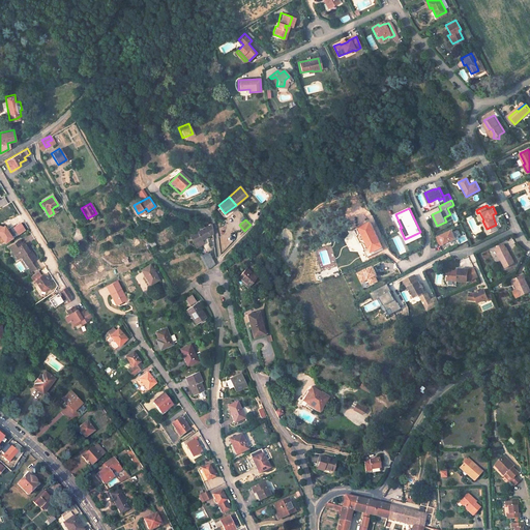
[(381,241),(371,222),(359,227),(366,241),(370,246),(381,241)]
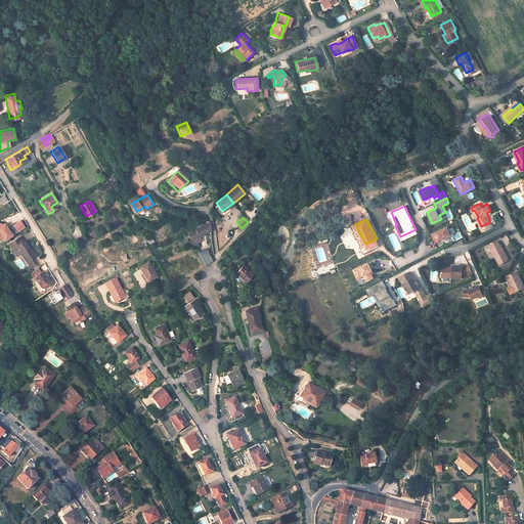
[(209,221),(187,232),(191,239),(210,229),(209,221)]
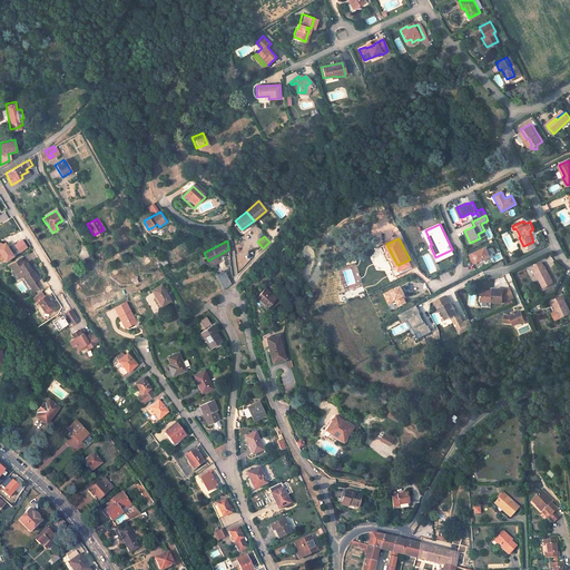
[(277,249),(273,244),(266,249),(271,254),(277,249)]
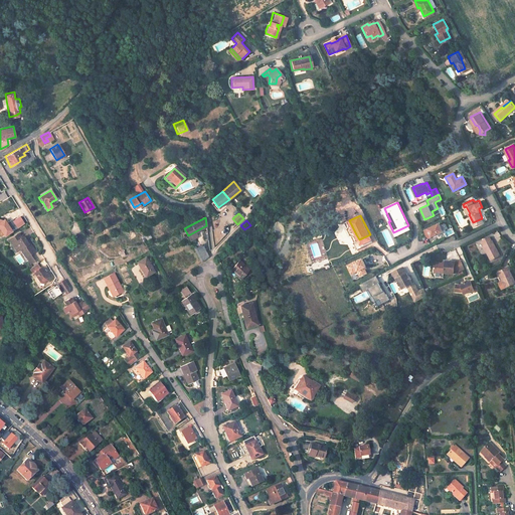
[(443,231),(440,223),(424,230),(428,237),(443,231)]
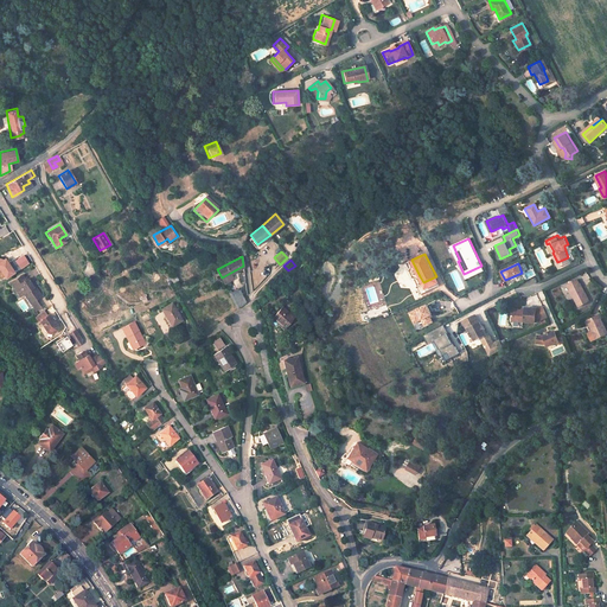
[(481,266),(464,274),(466,278),(483,269),(481,266)]
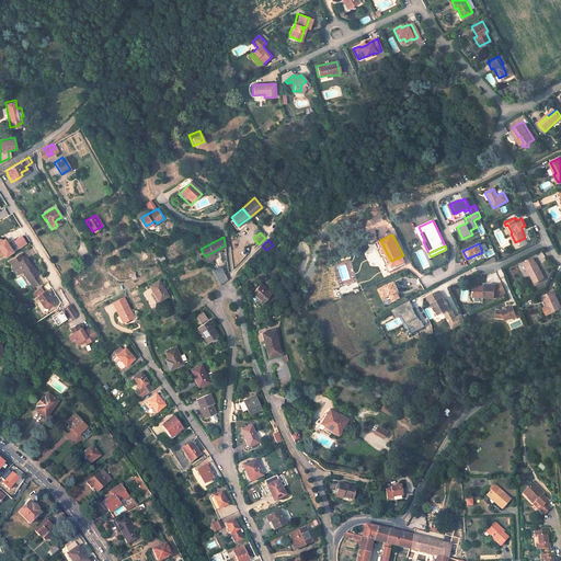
[(23,251),(12,259),(15,263),(18,262),(23,270),(24,268),(30,277),(35,274),(41,271),(34,262),(33,263),(31,260),(27,254),(25,256),(23,251)]
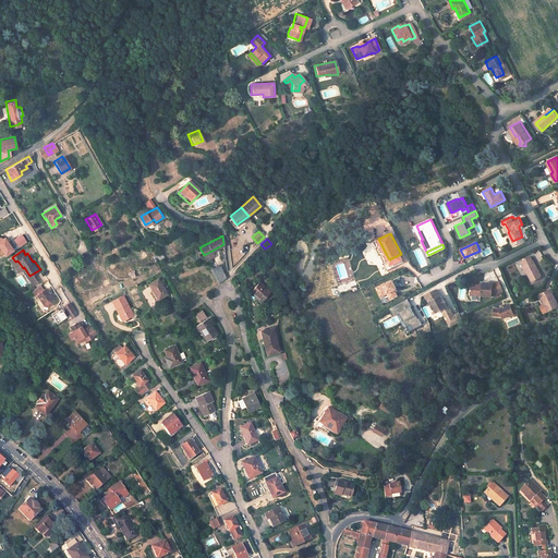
[(159,262),(164,256),(158,251),(154,256),(159,262)]
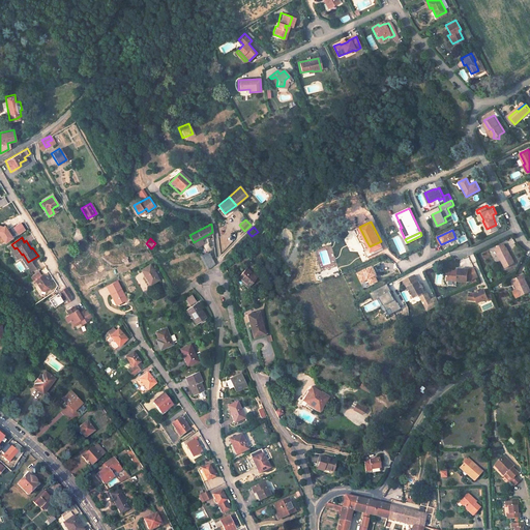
[(496,248),(507,268),(517,263),(511,253),(509,254),(504,244),(496,248)]
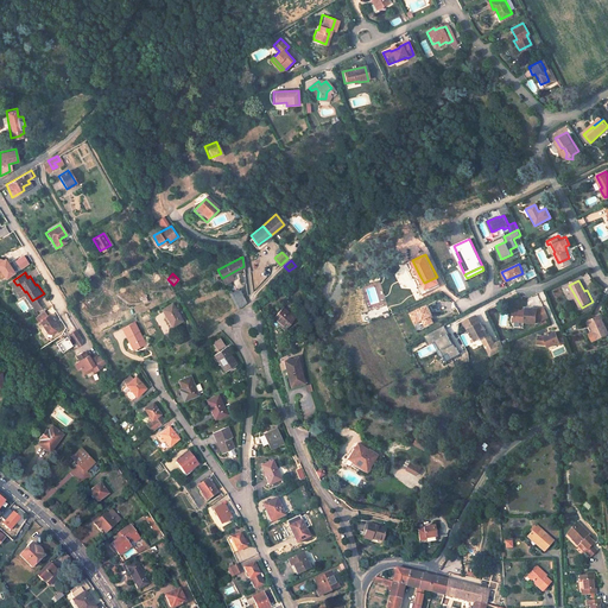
[(239,289),(230,293),(238,309),(246,303),(239,289)]
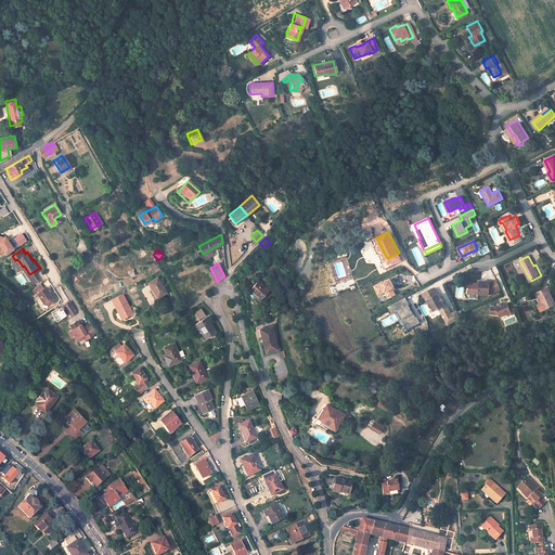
[(35,271),(29,274),(34,281),(39,278),(35,271)]
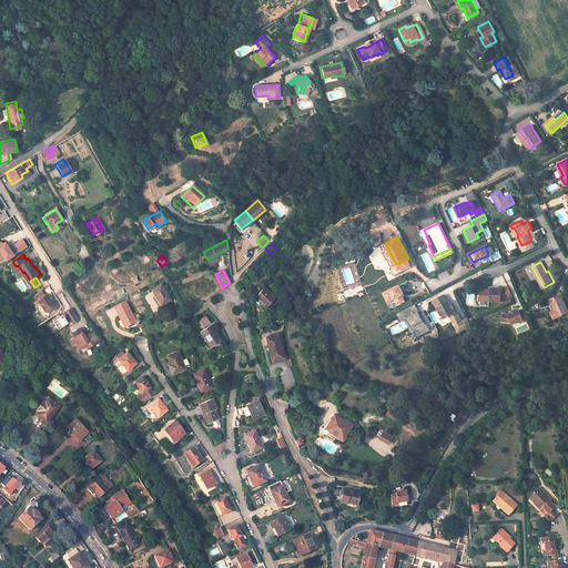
[(160,282),(151,287),(160,304),(170,297),(160,282)]
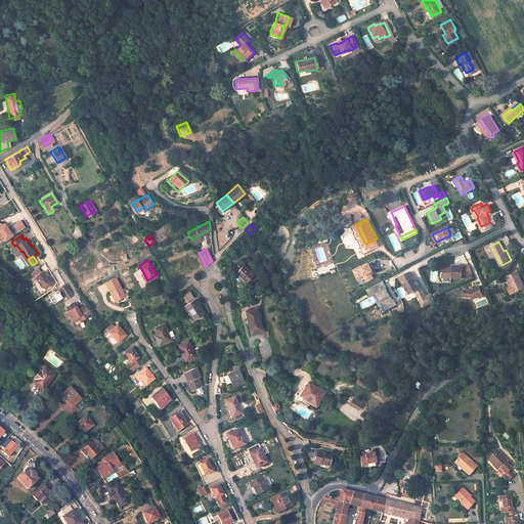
[(373,271),(369,262),(354,269),(358,278),(365,274),(368,279),(374,277),(372,272),(373,271)]
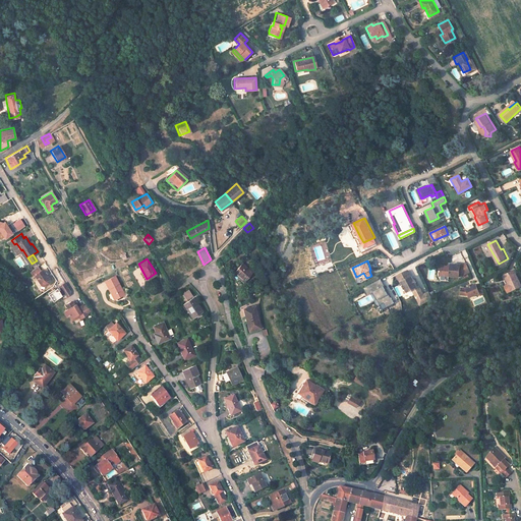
[(241,263),(232,272),(243,282),(252,273),(241,263)]
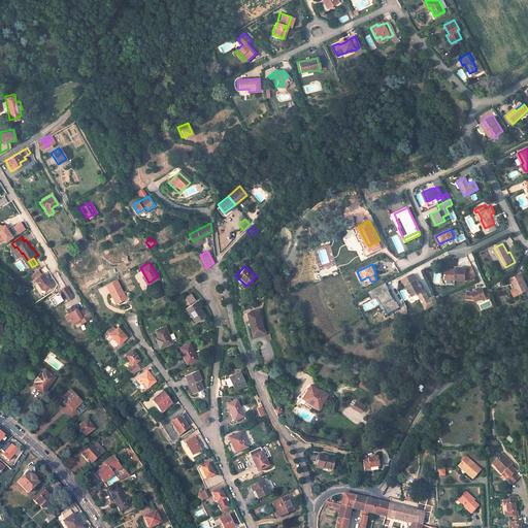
[(458,271),(448,270),(447,281),(465,282),(475,277),(471,267),(467,269),(458,269),(458,271)]
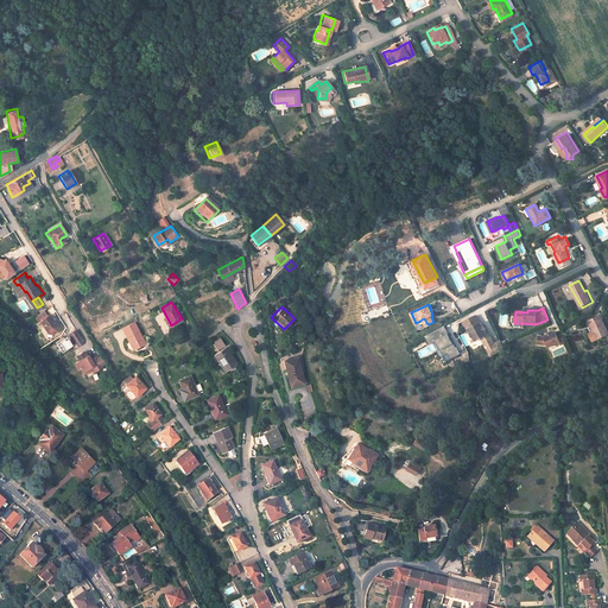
[(43,309),(33,316),(37,321),(39,320),(46,330),(50,331),(55,329),(55,324),(48,314),(46,315),(43,309)]
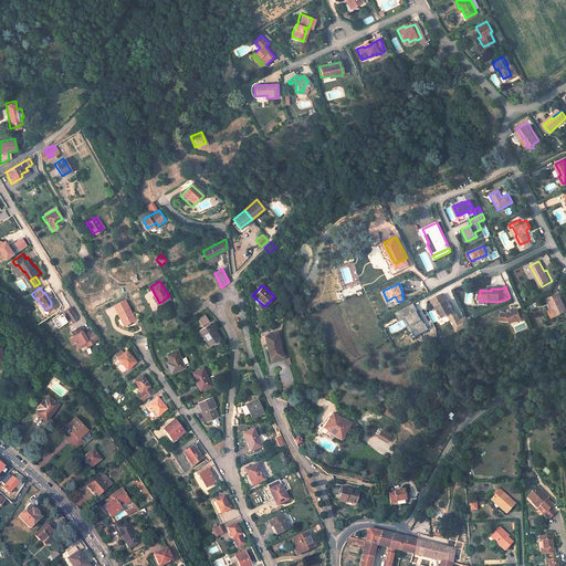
[(547,299),(555,315),(565,310),(565,307),(558,293),(547,299)]
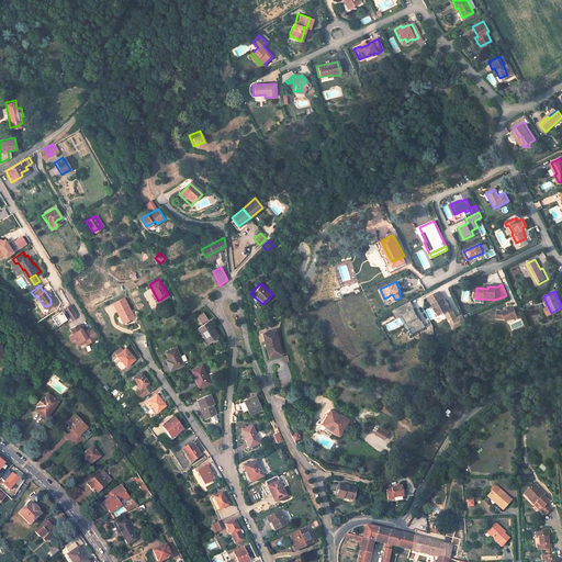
[(441,292),(429,298),(433,304),(435,303),(436,307),(435,308),(437,311),(438,311),(440,315),(446,313),(449,319),(449,321),(457,317),(452,310),(450,310),(449,306),(447,303),(445,299),(441,292)]
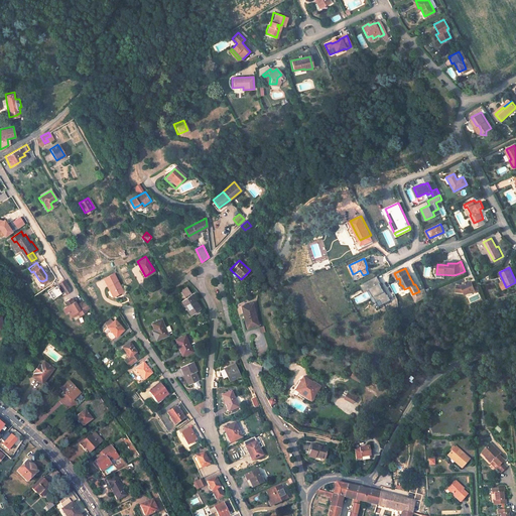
[(114,297),(124,292),(114,274),(104,280),(114,297)]
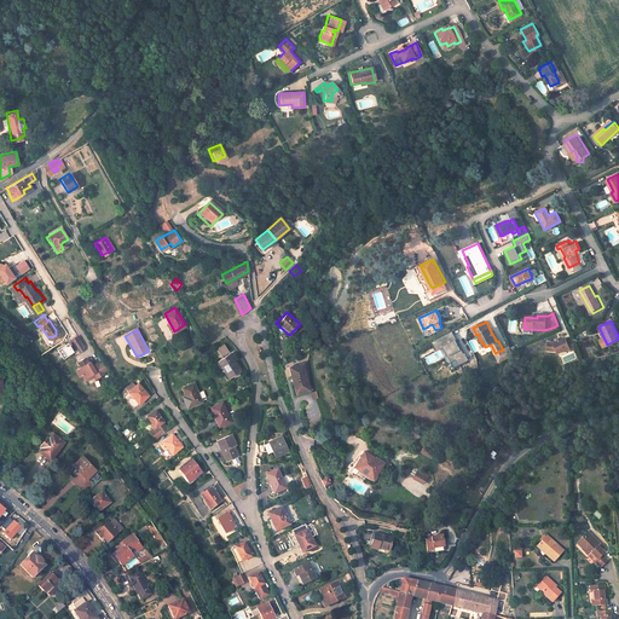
[(463,353),(456,340),(452,331),(433,341),(438,351),(444,347),(449,356),(451,362),(455,366),(468,359),(464,353),(463,353)]
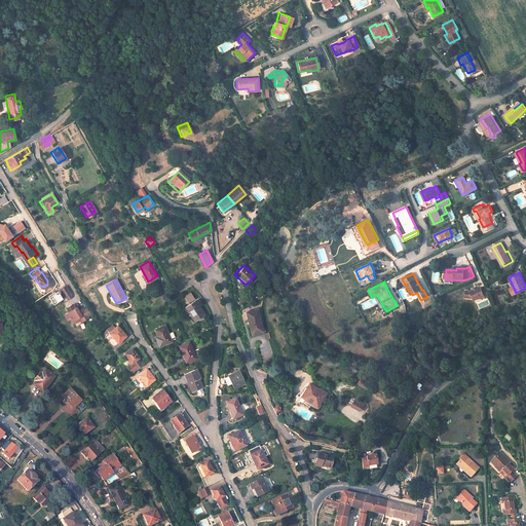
[(66,286),(59,290),(66,300),(70,298),(71,293),(66,286)]
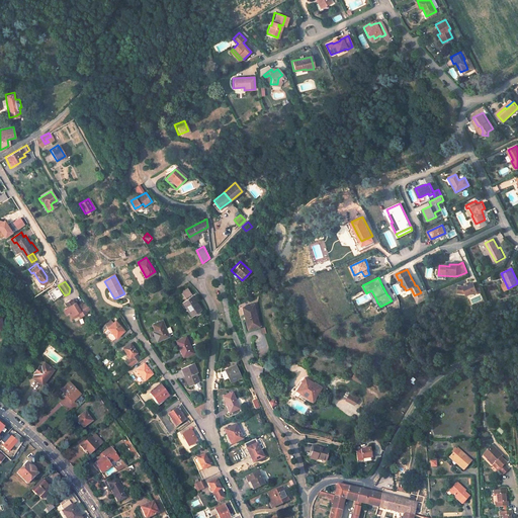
[(483,291),(478,282),(473,284),(472,282),(462,286),(457,286),(456,292),(464,293),(465,295),(476,291),(477,293),(483,291)]
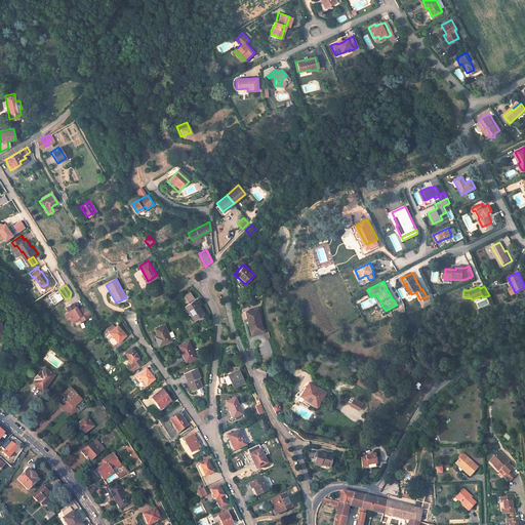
[(436,300),(432,294),(425,297),(422,299),(420,301),(422,307),(436,300)]
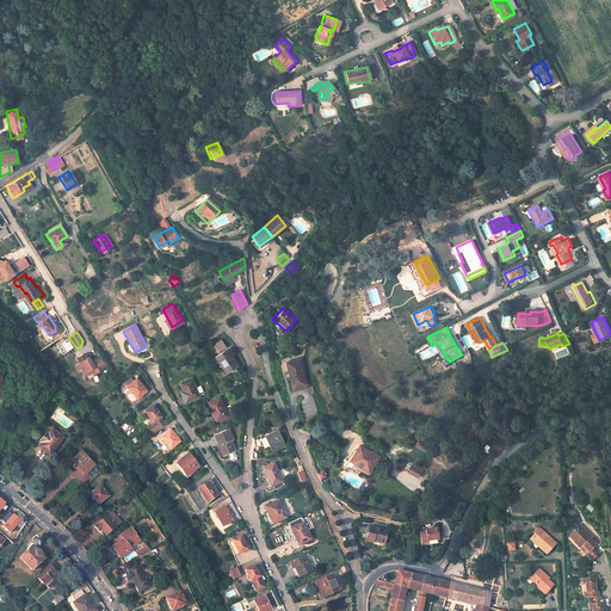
[(226,350),(214,358),(217,364),(220,362),(227,371),(236,365),(226,350)]
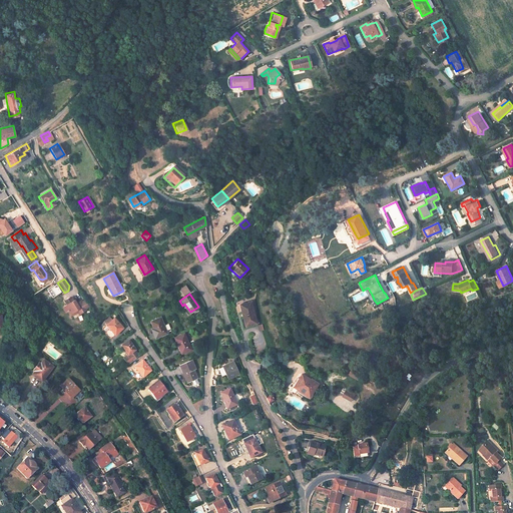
[(69,296),(62,299),(65,303),(62,305),(65,309),(66,309),(67,311),(70,309),(73,308),(75,310),(76,312),(83,308),(82,307),(81,304),(79,305),(78,303),(76,300),(74,301),(72,298),(71,298),(69,296)]
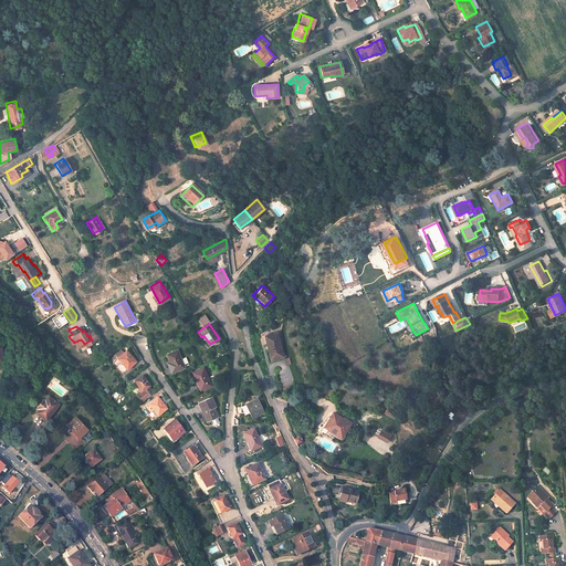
[(279,341),(276,331),(265,334),(272,358),(283,355),(280,345),(279,341)]
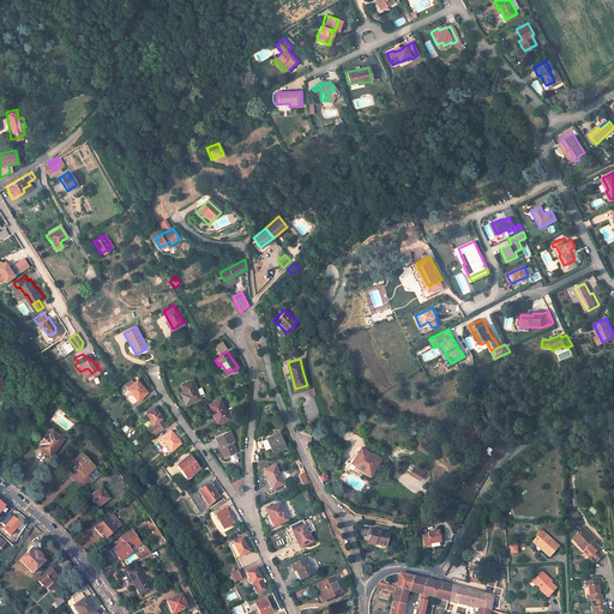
[(293,389),(295,389),(288,362),(286,362),(293,389)]
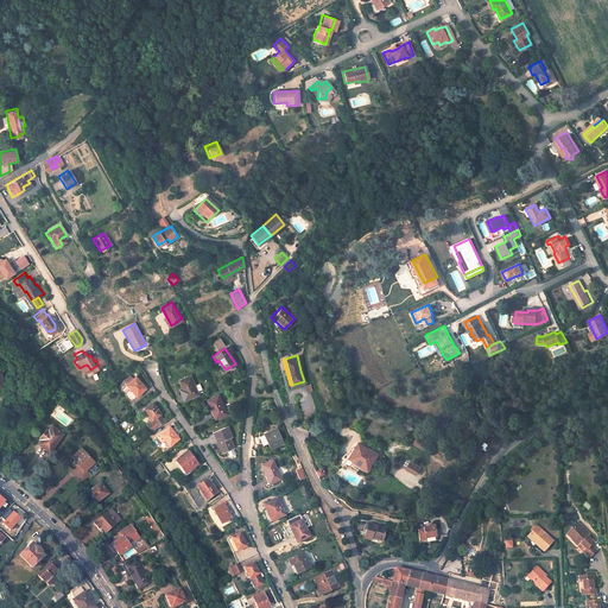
[(12,384),(18,386),(21,375),(18,374),(19,371),(17,369),(12,384)]
